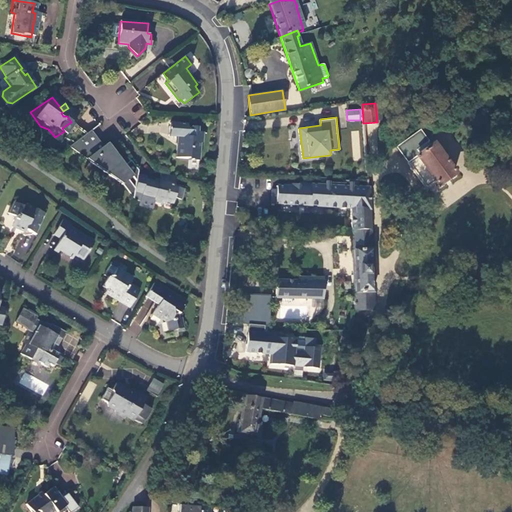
[(360,120),(347,122),(348,131),(361,129),(360,120)]
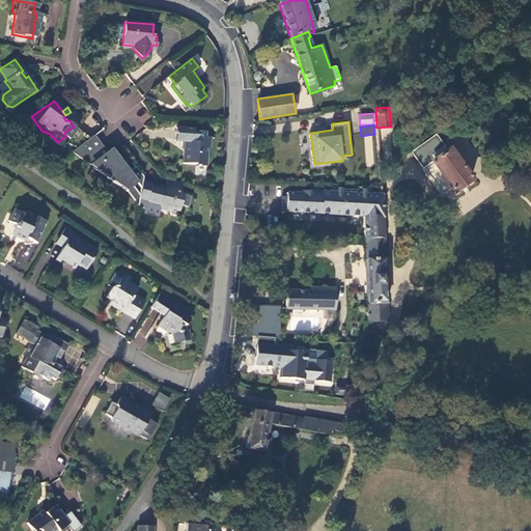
[(198,134),(189,133),(176,132),(175,145),(186,146),(186,148),(184,148),(183,163),(195,164),(196,166),(206,166),(208,149),(210,149),(210,138),(205,137),(205,132),(198,132),(198,134)]
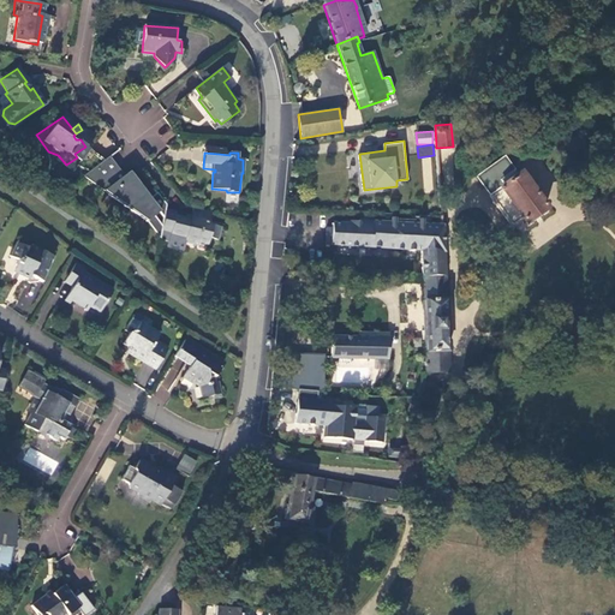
[(124,174),(111,157),(94,168),(112,190),(107,193),(147,222),(154,218),(151,214),(155,208),(165,219),(165,213),(167,206),(166,203),(159,193),(150,197),(132,174),(126,178),(124,174)]
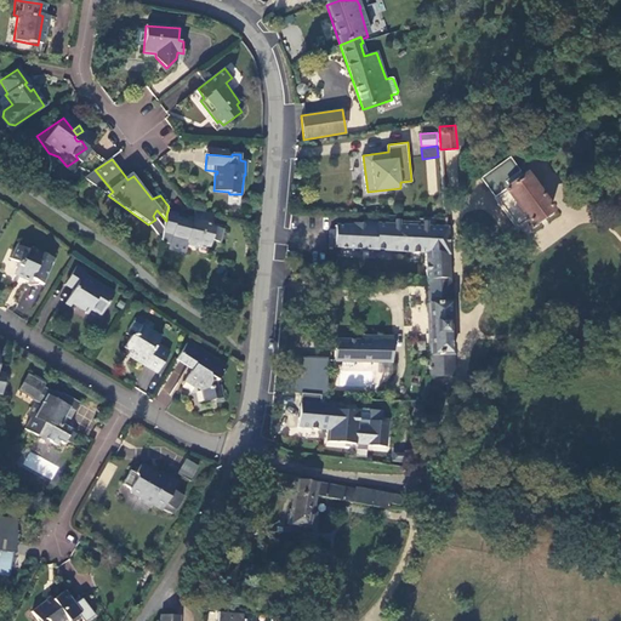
[(427,194),(438,194),(436,159),(426,159),(427,194)]
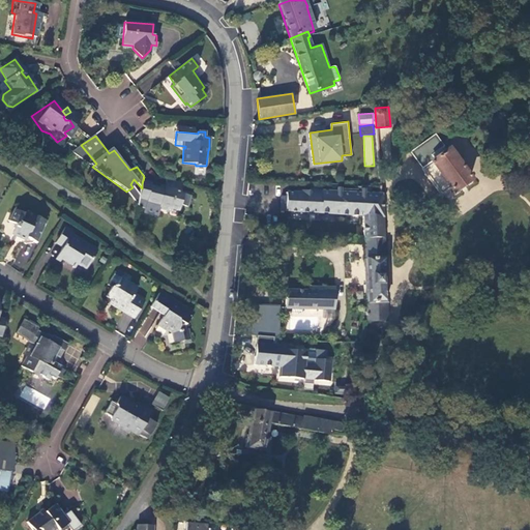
[(444,152),(434,137),(411,152),(420,166),(420,165),(422,169),(421,170),(440,195),(448,189),(451,193),(470,180),(447,150),(444,152)]
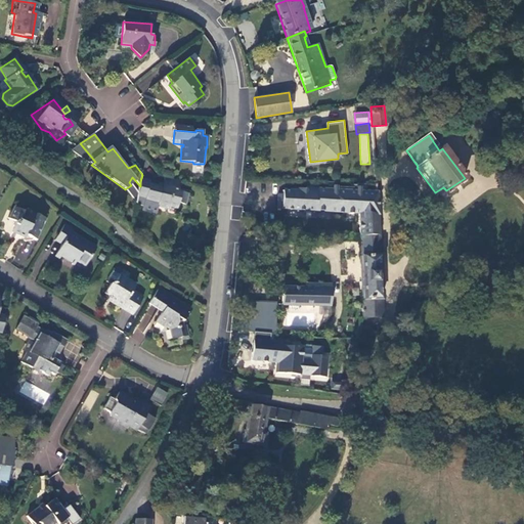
[(80,143),(72,150),(91,165),(95,162),(80,143)]
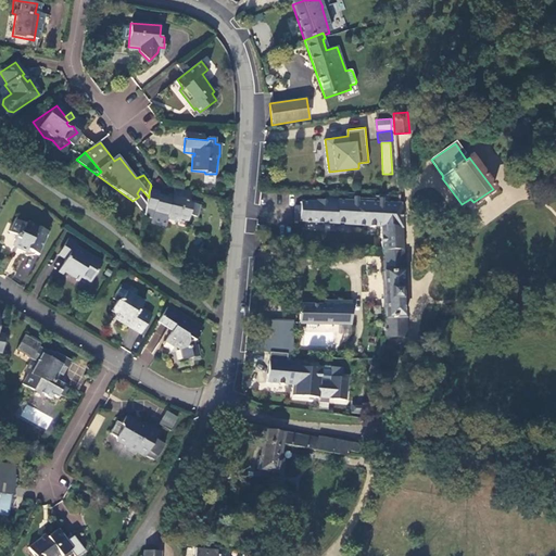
[(185,190),(175,188),(174,196),(184,198),(185,190)]
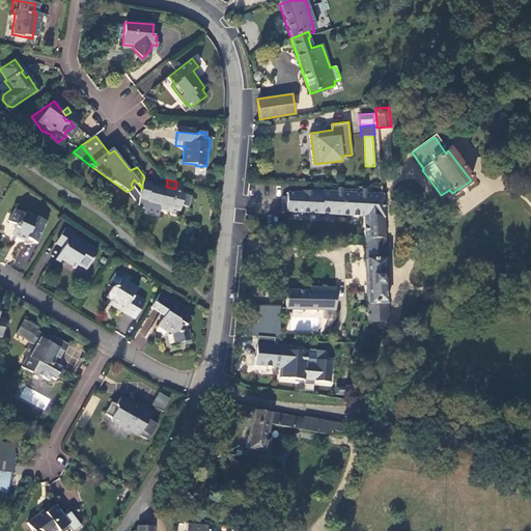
[(179,194),(183,184),(176,182),(175,189),(166,187),(165,190),(159,188),(151,186),(148,199),(148,202),(159,205),(159,208),(170,212),(170,210),(177,212),(179,205),(187,207),(187,206),(189,198),(190,197),(179,194)]
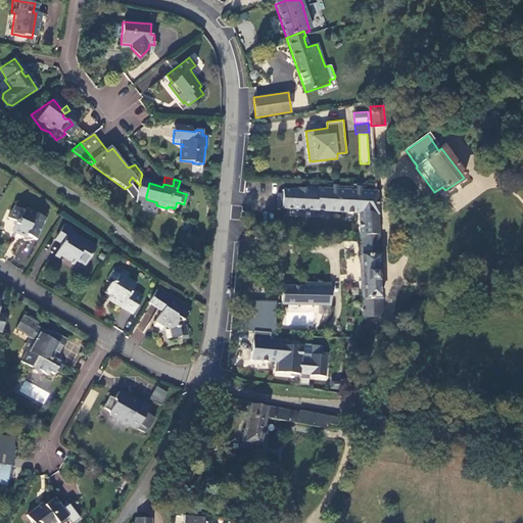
[(140,186),(138,194),(146,196),(149,183),(140,181),(140,186)]
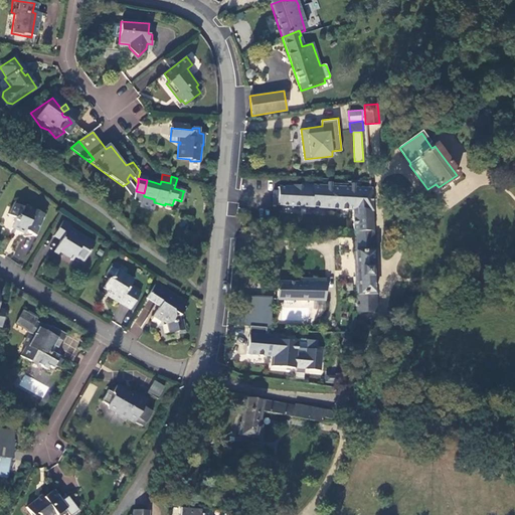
[(353,232),(373,232),(371,188),(315,185),(315,182),(303,181),(303,187),(278,187),(278,190),(277,203),(277,204),(353,209),(353,232)]
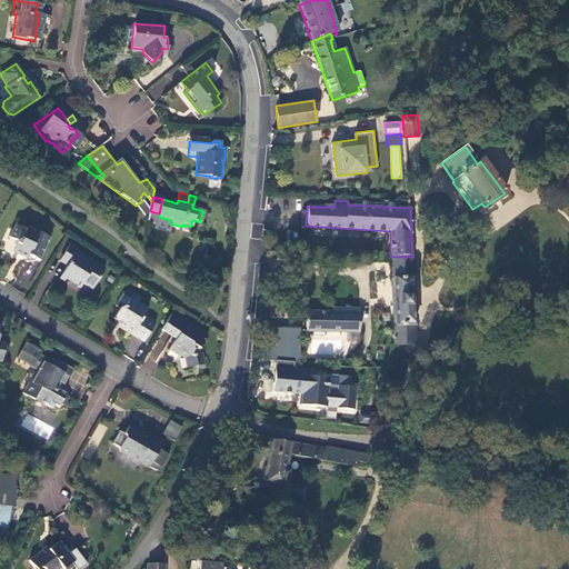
[(136,206),(149,221),(150,211),(142,201),(136,206)]
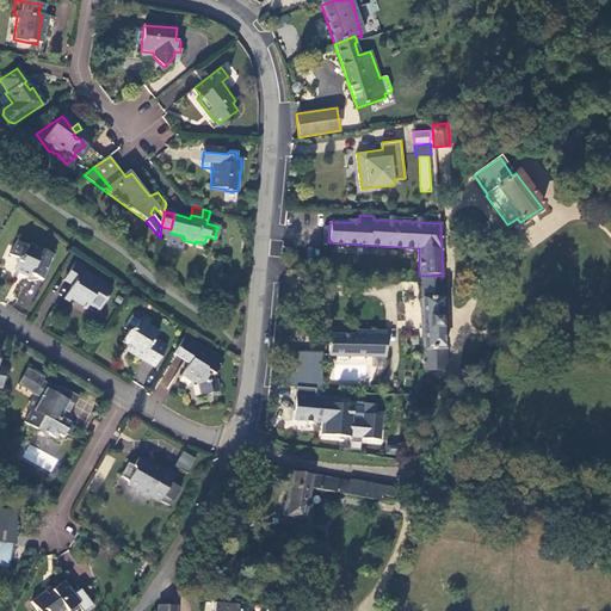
[(43,278),(54,253),(35,245),(30,244),(18,239),(11,254),(19,258),(18,260),(19,261),(17,269),(31,276),(32,273),(43,278)]
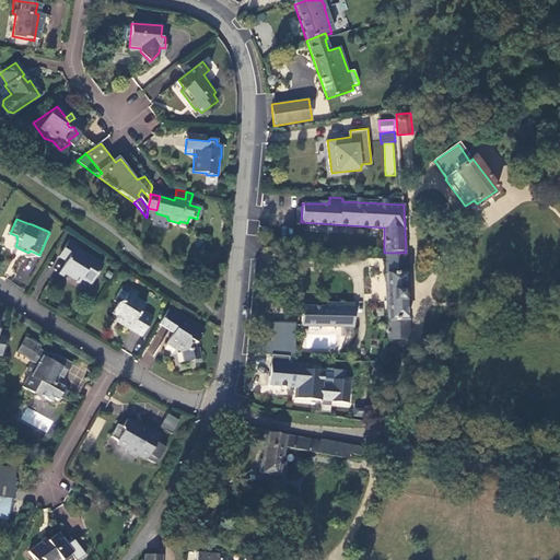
[(69,240),(61,253),(69,258),(67,261),(59,275),(63,277),(66,273),(78,280),(77,282),(79,283),(82,279),(91,284),(103,265),(76,247),(78,244),(69,240)]
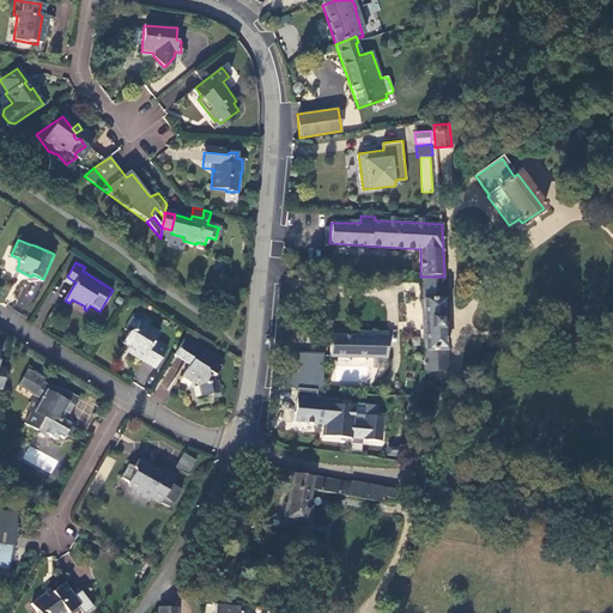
[(76,283),(67,277),(65,281),(73,286),(76,283)]
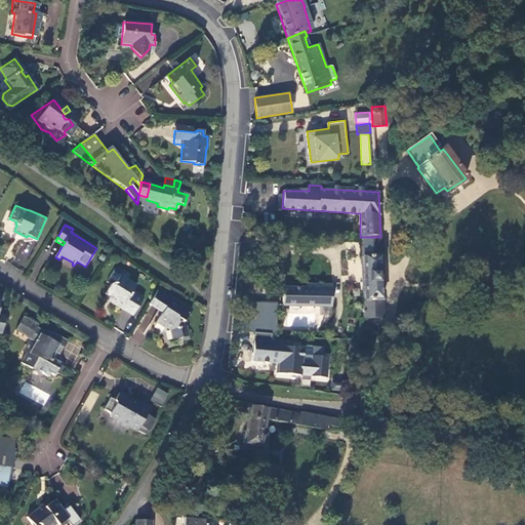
[(361,256),(381,254),(380,237),(360,237),(361,256)]
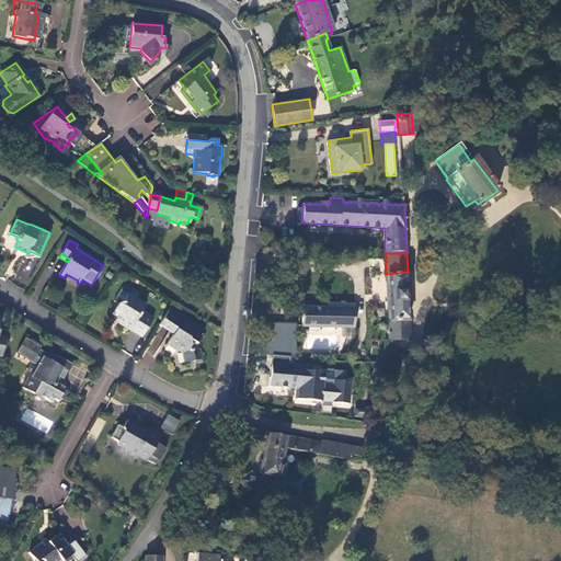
[(387,322),(410,322),(408,272),(386,274),(387,322)]
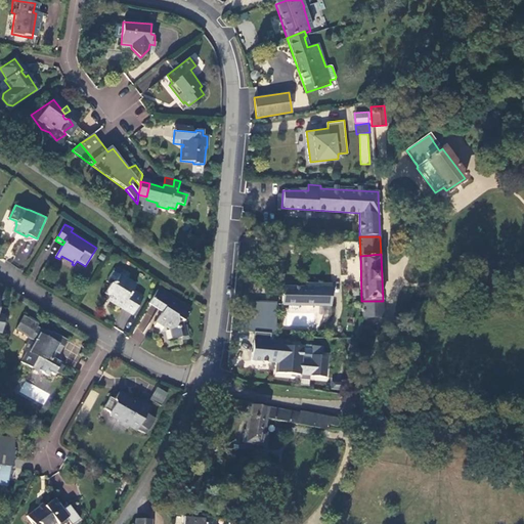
[(104,292),(110,296),(112,297),(111,300),(133,314),(143,297),(133,291),(136,285),(128,278),(130,273),(119,267),(115,267),(106,281),(111,284),(104,292)]
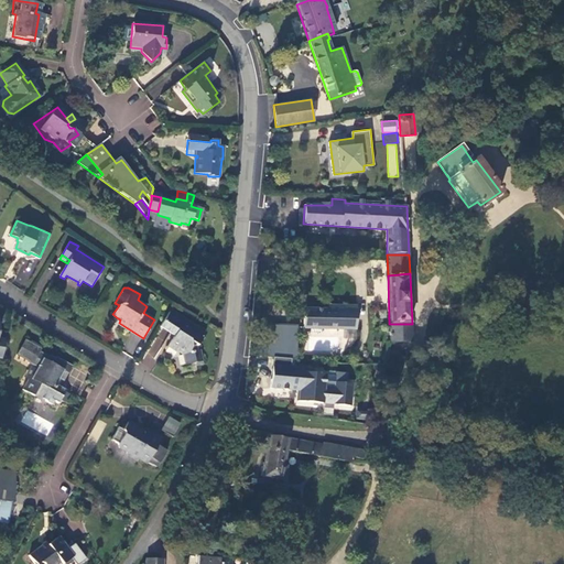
[(303,328),(356,328),(357,310),(357,306),(329,305),(328,310),(303,310),(303,328)]
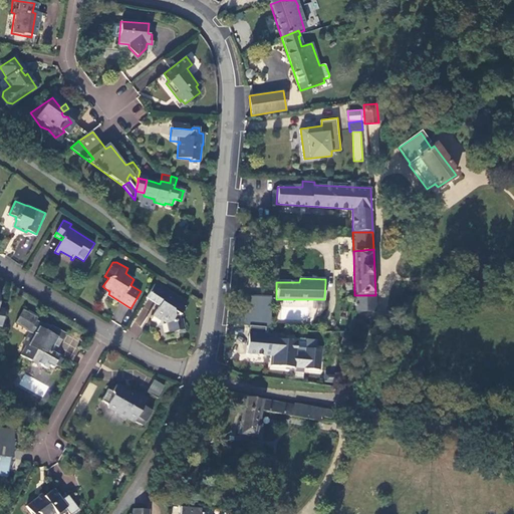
[(188,303),(156,283),(146,298),(160,306),(154,316),(162,321),(163,319),(168,322),(170,332),(186,329),(184,319),(181,319),(180,316),(188,303)]
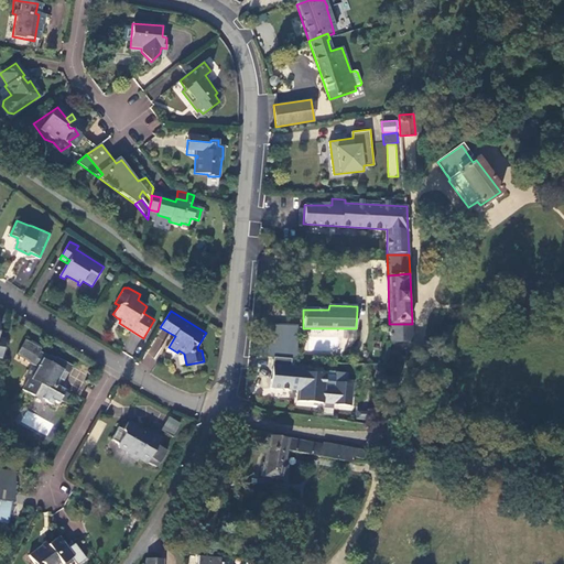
[(294,356),(296,356),(299,325),(272,323),(270,356),(274,357),(272,388),(296,390),(295,405),(324,408),(324,414),(334,414),(334,409),(353,411),(355,380),(347,380),(348,371),(293,367),(294,356)]
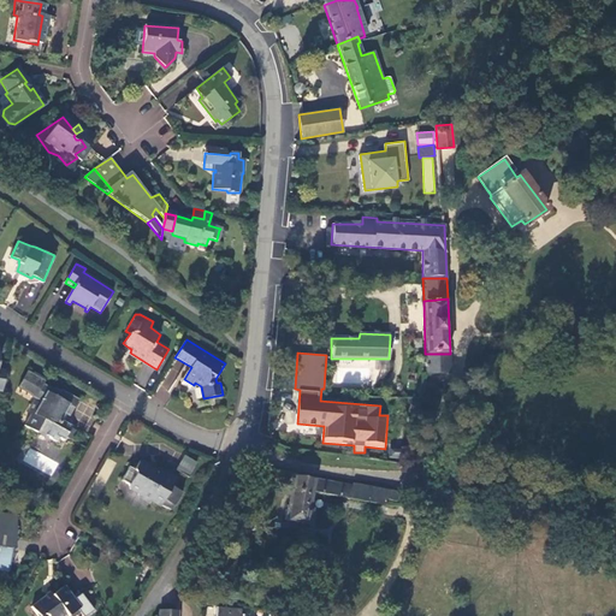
[(426,360),(425,373),(449,373),(450,354),(425,354),(426,360)]
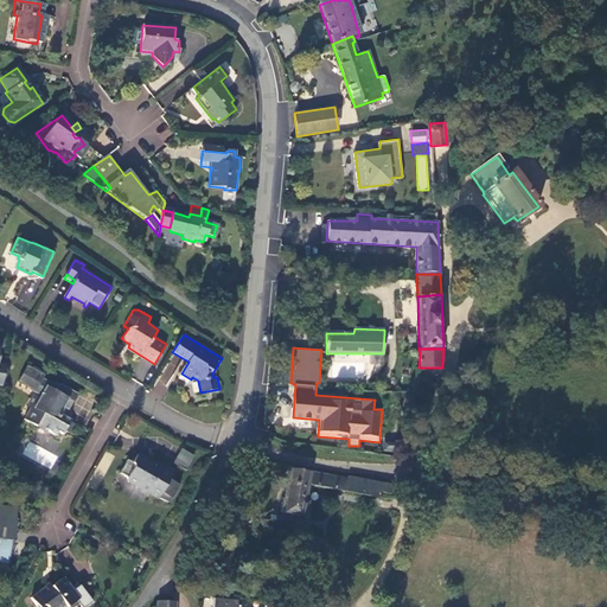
[(69,409),(77,395),(59,385),(58,387),(51,383),(51,384),(45,381),(46,377),(29,368),(20,383),(34,390),(33,393),(40,396),(39,398),(38,398),(32,408),(31,408),(30,410),(24,421),(33,427),(38,426),(56,436),(58,432),(63,434),(64,430),(70,421),(59,415),(63,407),(69,409)]
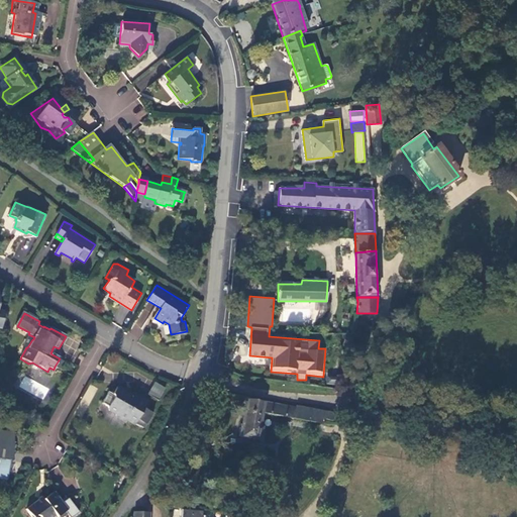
[(27,347),(32,339),(27,336),(21,347),(25,349),(26,347),(27,347)]
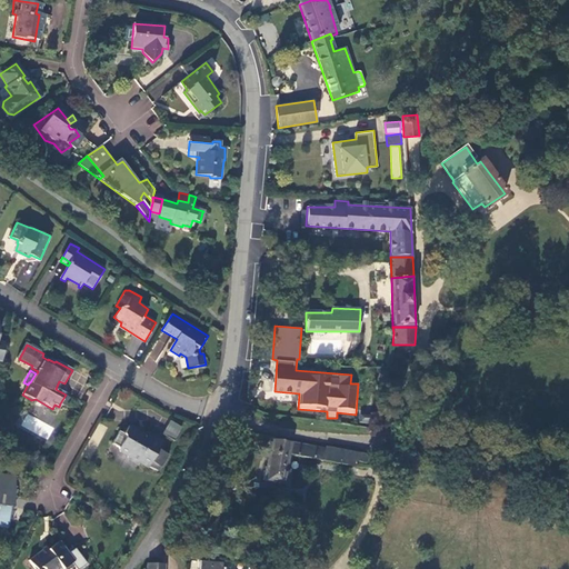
[(65,407),(70,397),(66,395),(60,403),(65,407)]
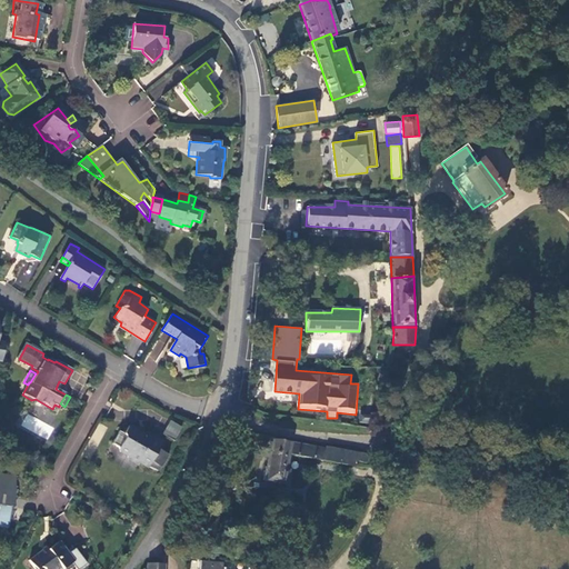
[(27,416),(22,426),(29,428),(33,418),(27,416)]
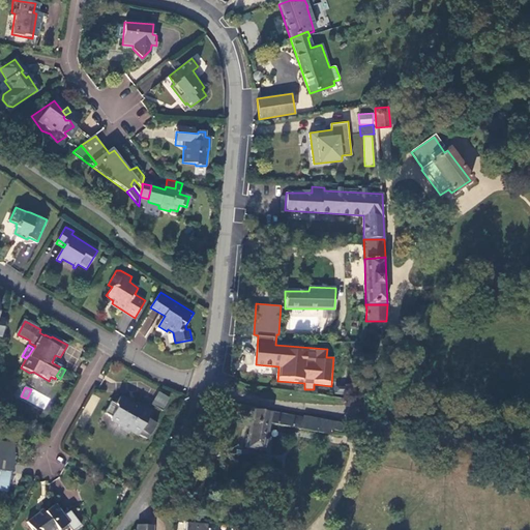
[(152,403),(164,409),(170,398),(158,390),(152,403)]
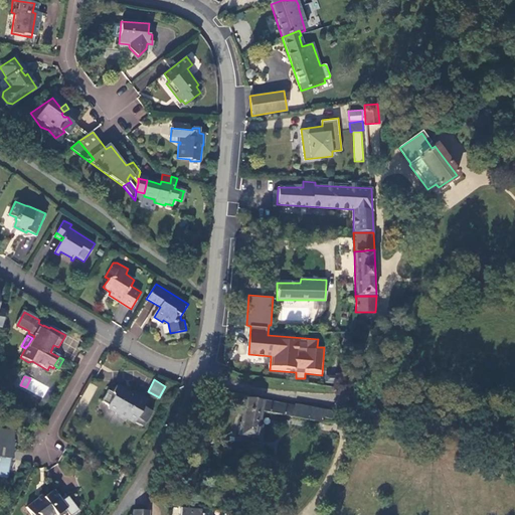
[(91,398),(96,386),(90,383),(84,396),(91,398)]
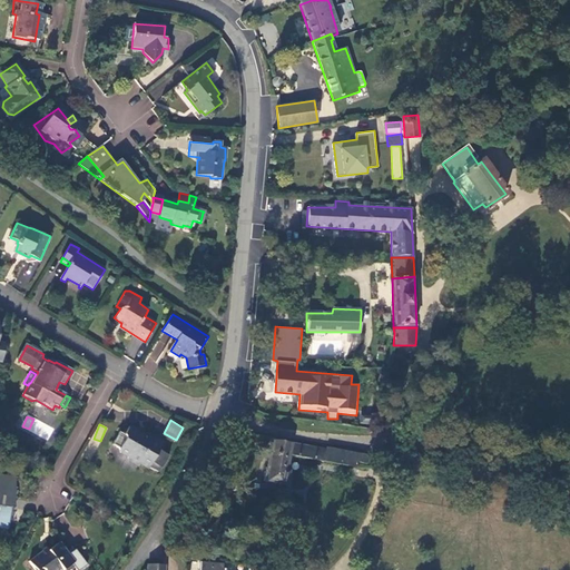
[(124,434),(119,432),(112,444),(119,449),(120,452),(128,457),(129,461),(139,467),(140,463),(148,469),(149,468),(159,473),(168,455),(161,452),(160,453),(158,452),(163,443),(153,436),(150,441),(144,436),(144,434),(129,425),(124,434)]
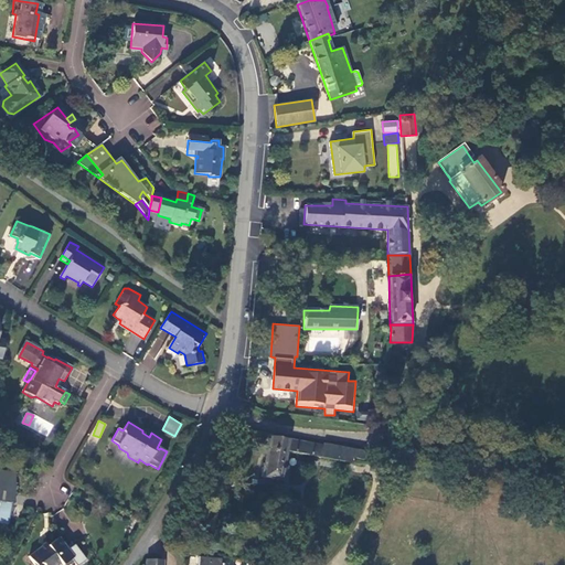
[(361,459),(363,452),(322,445),(321,446),(268,436),(264,464),(262,464),(260,476),(275,479),(275,480),(281,481),(285,467),(281,466),(285,450),(350,462),(351,457),(361,459)]
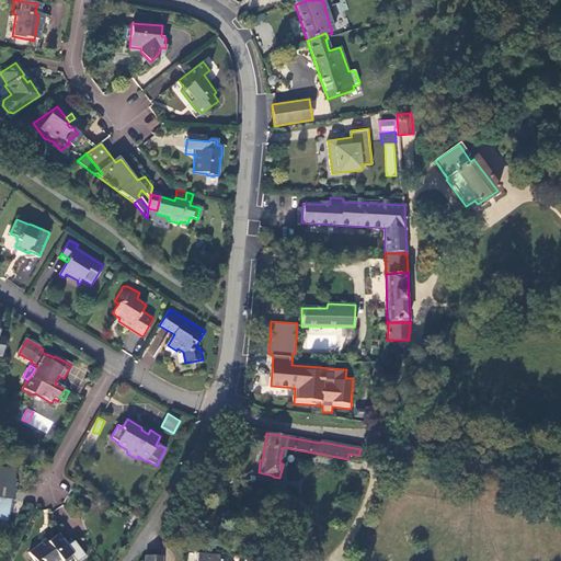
[(0,519),(10,521),(16,466),(0,462),(0,519)]
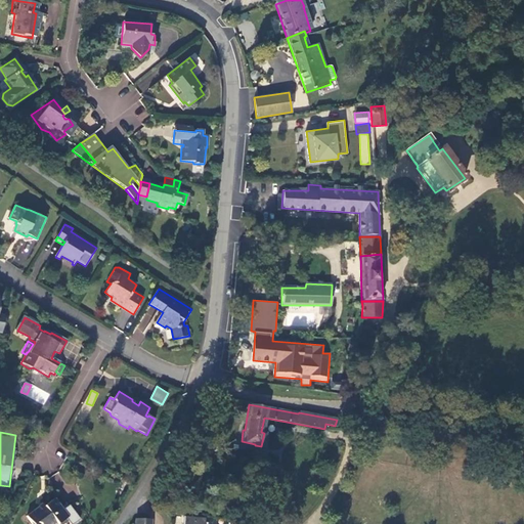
[(42,506),(27,518),(32,523),(35,523),(36,523),(40,523),(58,523),(66,518),(71,523),(74,523),(81,519),(70,505),(63,510),(54,498),(45,507),(42,506)]
